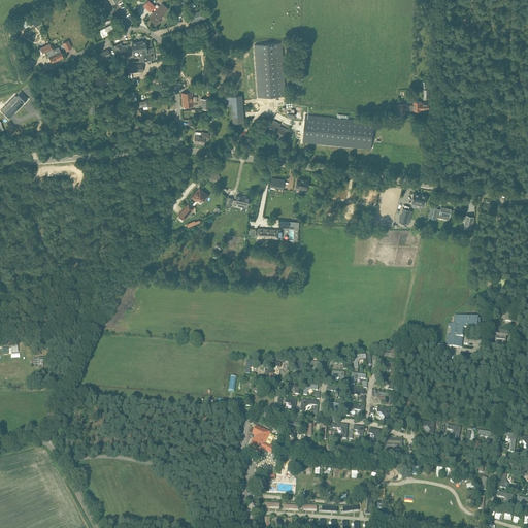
[(97,0),(102,9),(119,1),(118,0),(97,0)]
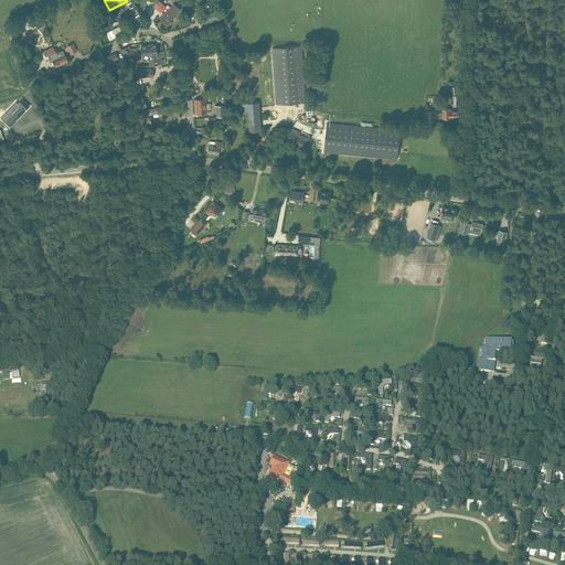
[(166,8),(159,0),(153,6),(160,13),(166,8)]
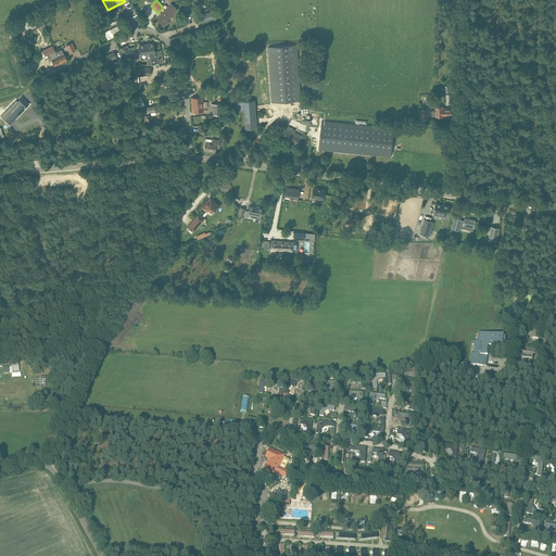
[(178,10),(172,3),(156,19),(164,27),(169,22),(167,21),(178,10)]
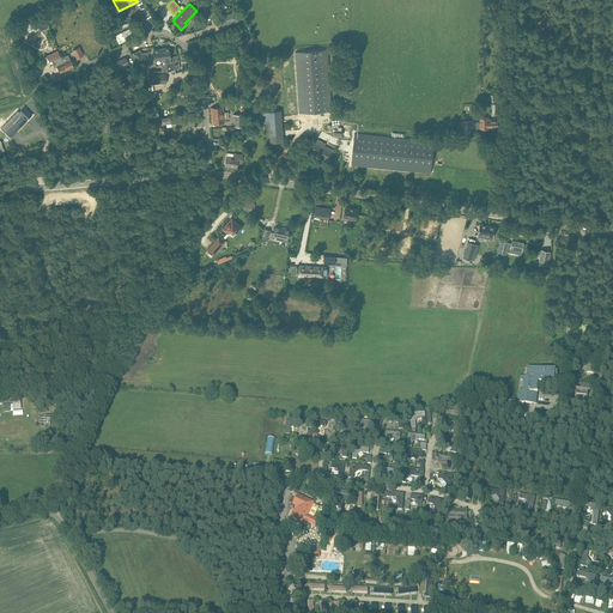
[(238,20),(236,11),(219,17),(223,26),(238,20)]
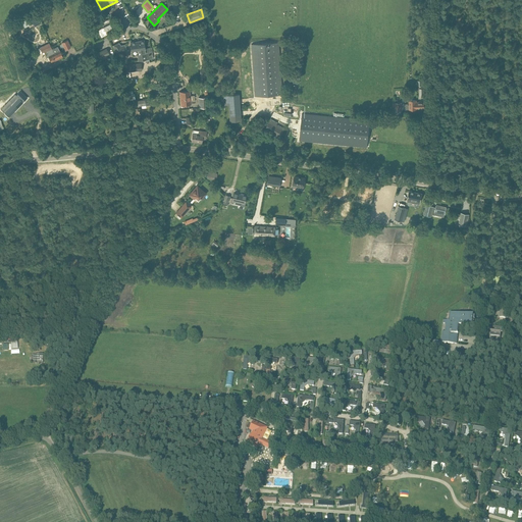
[(21,20),(24,28),(40,20),(37,13),(21,20)]
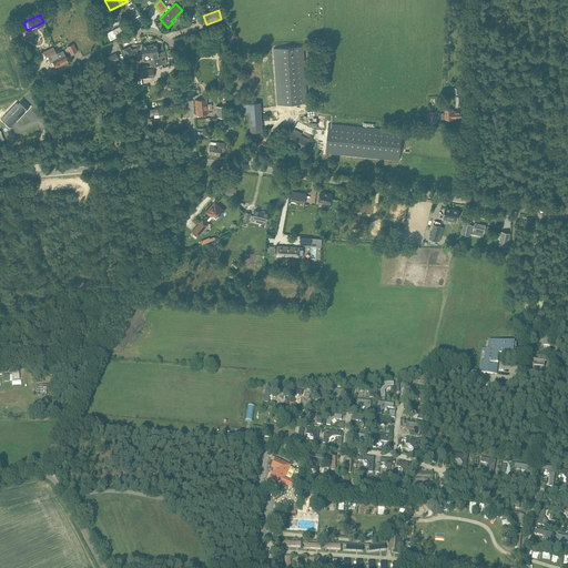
[(119,20),(111,24),(117,36),(124,32),(119,20)]
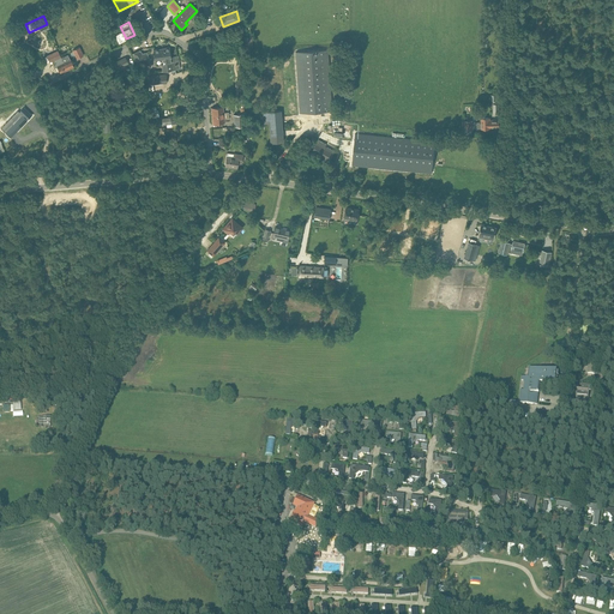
[(115,35),(119,42),(126,38),(120,26),(113,30),(115,35)]
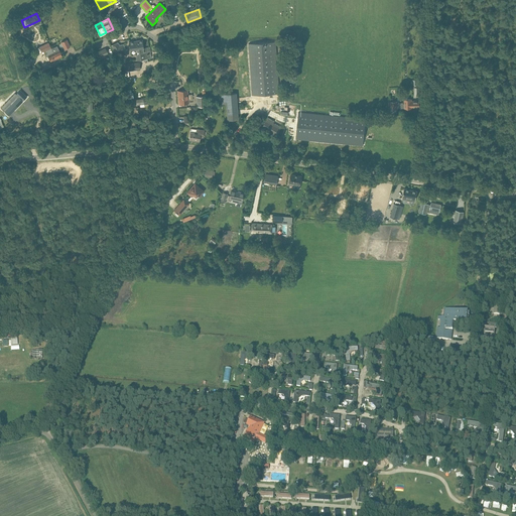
[(213,42),(212,31),(204,32),(205,43),(213,42)]
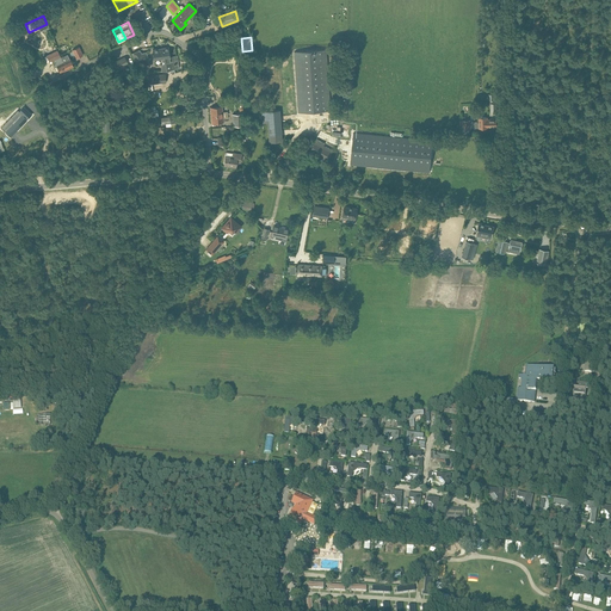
[(50,54),(47,56),(49,62),(51,61),(54,68),(57,67),(60,73),(62,72),(67,69),(61,57),(57,50),(55,47),(48,50),(50,54)]
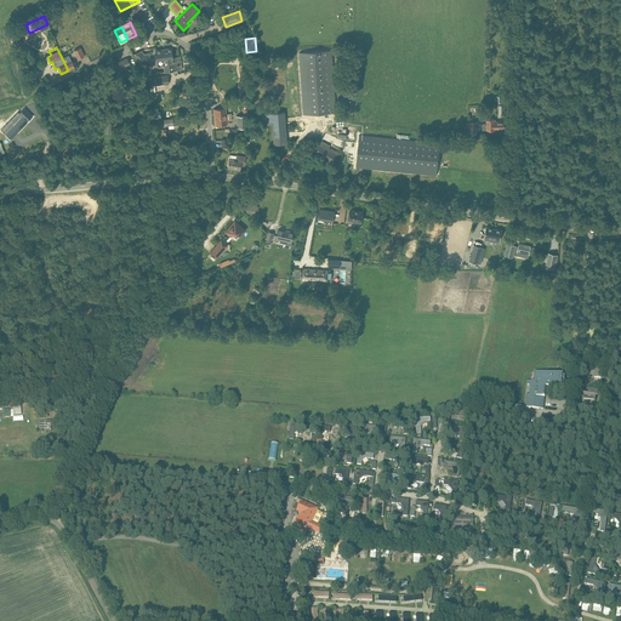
[(73,51),(78,60),(84,56),(80,47),(73,51)]
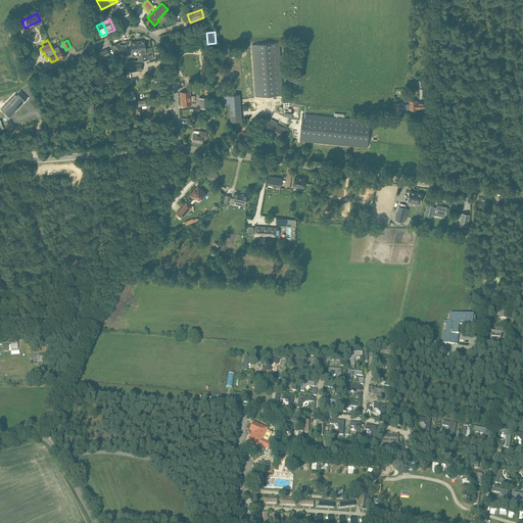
[(131,43),(132,50),(138,49),(140,48),(140,49),(145,48),(144,41),(131,43)]
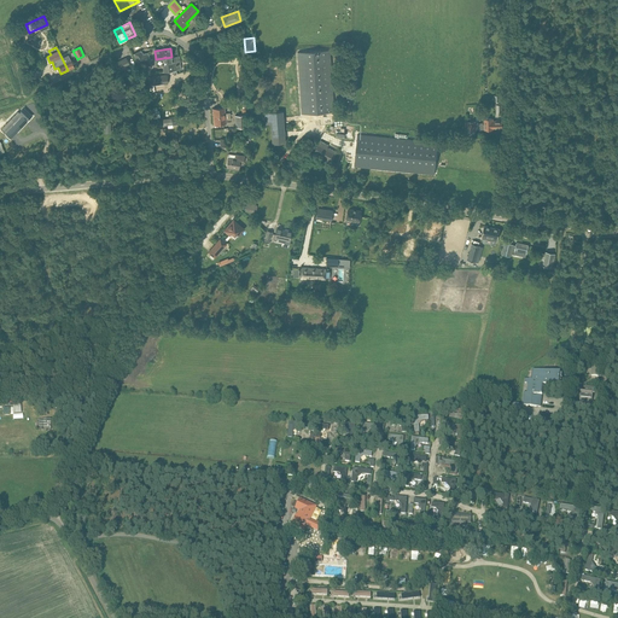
[(134,54),(138,63),(150,62),(149,53),(143,54),(141,51),(134,54)]
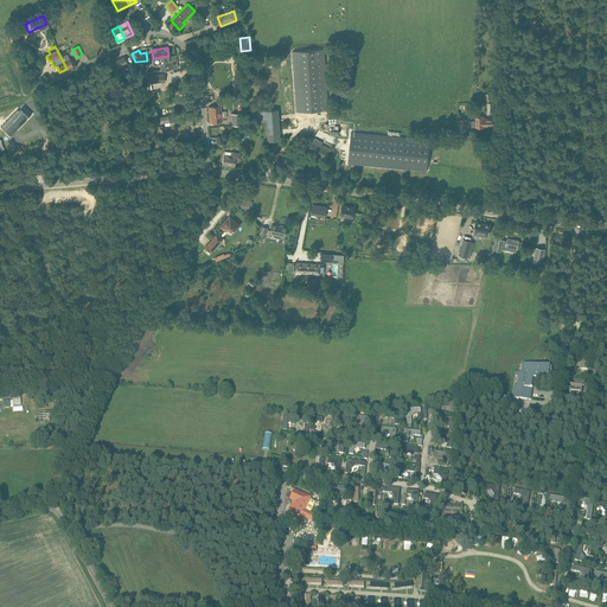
[(325,50),(293,52),(296,113),(328,110),(325,50)]
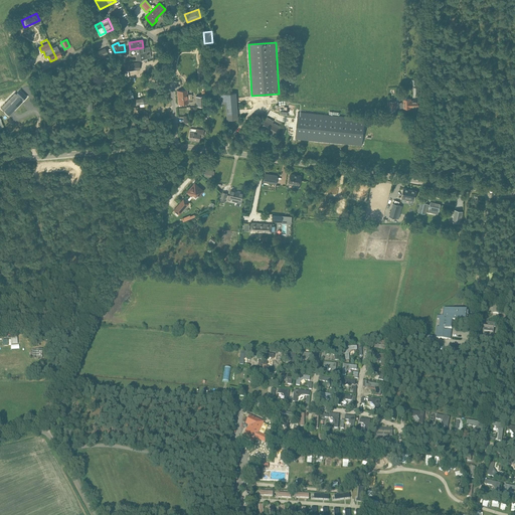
[(56,58),(62,56),(59,50),(57,46),(54,48),(54,47),(51,48),(56,58)]
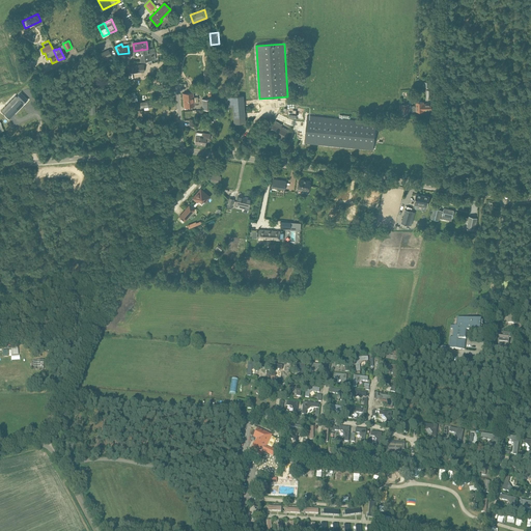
[(151,60),(150,51),(147,51),(147,49),(142,50),(142,49),(140,50),(141,56),(140,56),(141,61),(147,60),(147,61),(148,61),(150,61),(151,60)]
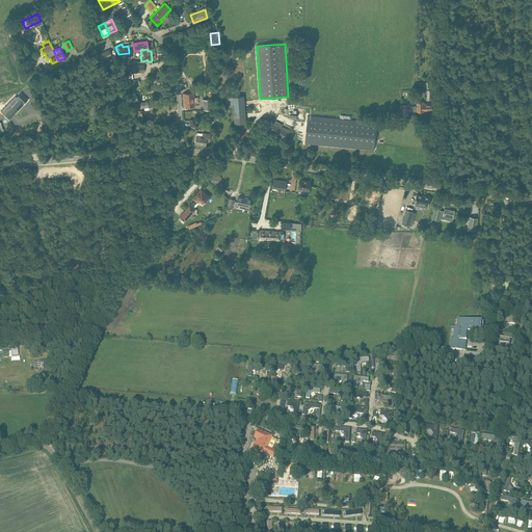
[(101,53),(104,58),(111,55),(109,50),(101,53)]
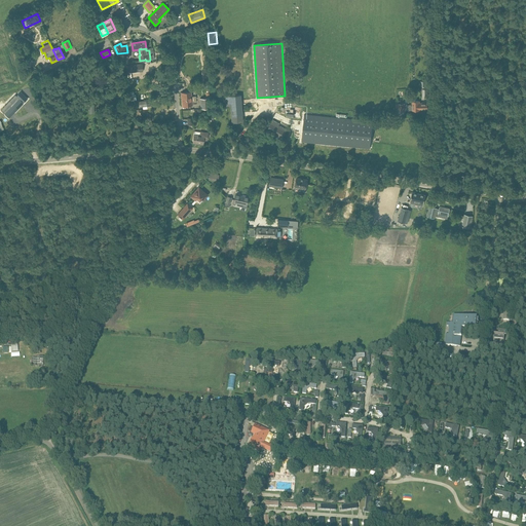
[(129,66),(129,73),(143,72),(142,65),(129,66)]
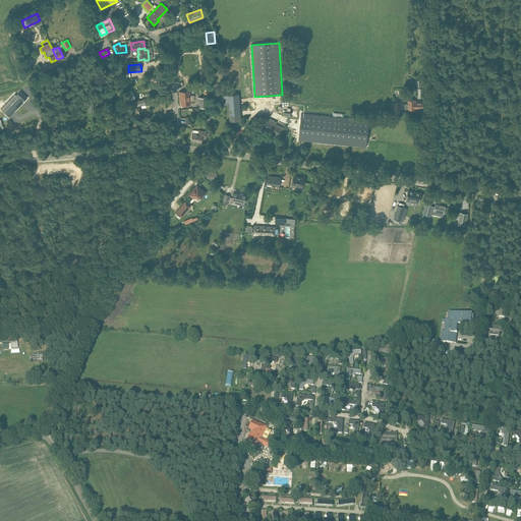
[(19,98),(13,103),(17,107),(24,101),(26,99),(20,93),(21,92),(20,91),(16,95),(19,98)]
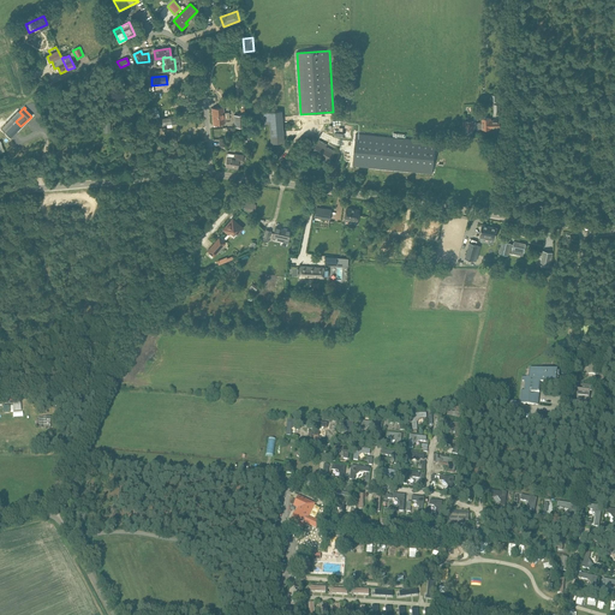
[(225,123),(224,107),(212,108),(213,124),(225,123)]
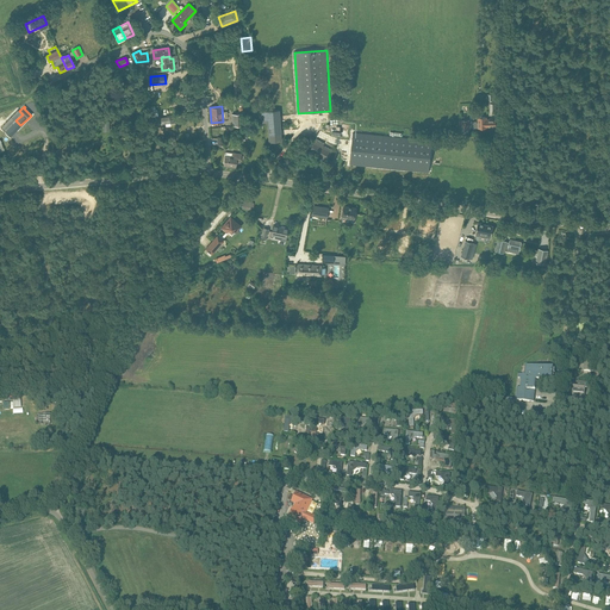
[(266,111),(259,112),(260,123),(267,123),(268,142),(281,141),(279,110),(266,111)]
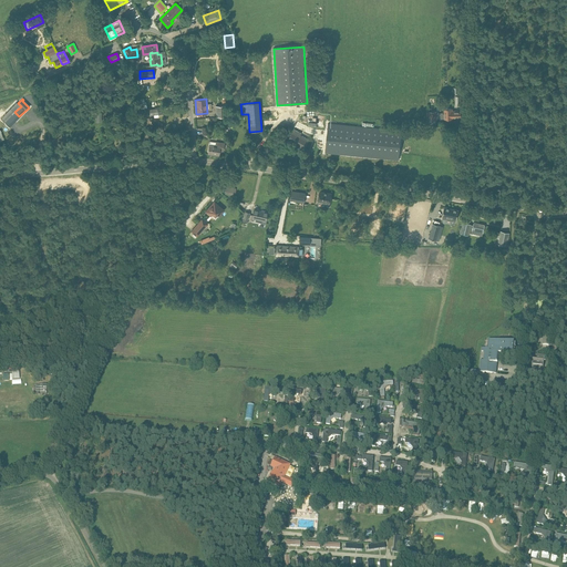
[(226,116),(225,105),(216,106),(216,113),(219,113),(219,117),(226,116)]
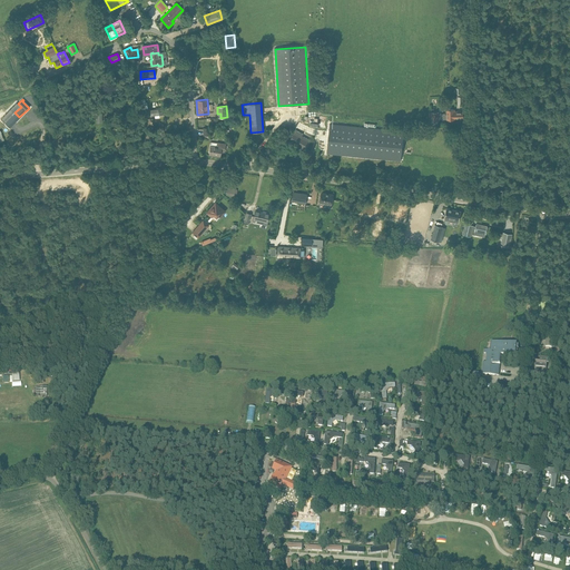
[(439,115),(439,119),(446,119),(454,119),(454,118),(463,118),(463,111),(454,111),(454,109),(446,109),(446,115),(439,115)]
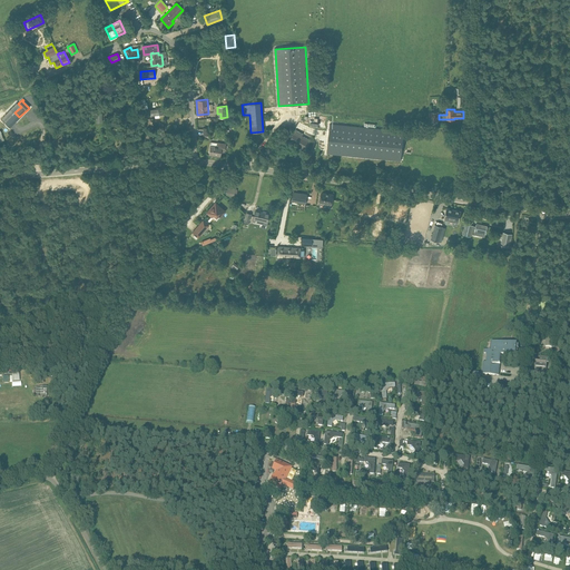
[(325,128),(326,118),(311,118),(311,127),(325,128)]
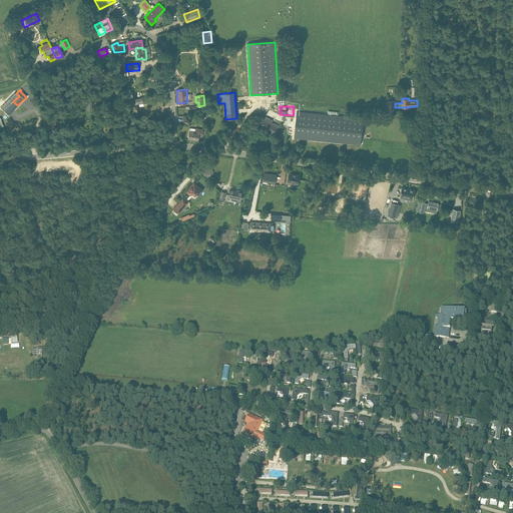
[(297,111),(295,138),(361,145),(363,118),(297,111)]
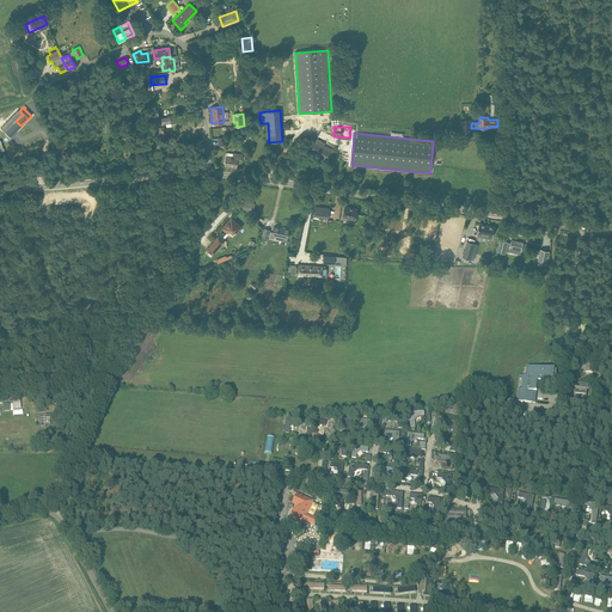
[(318,140),(311,151),(314,153),(316,153),(323,158),(323,159),(326,161),(328,160),(334,151),(329,148),(324,146),(325,145),(318,140)]
